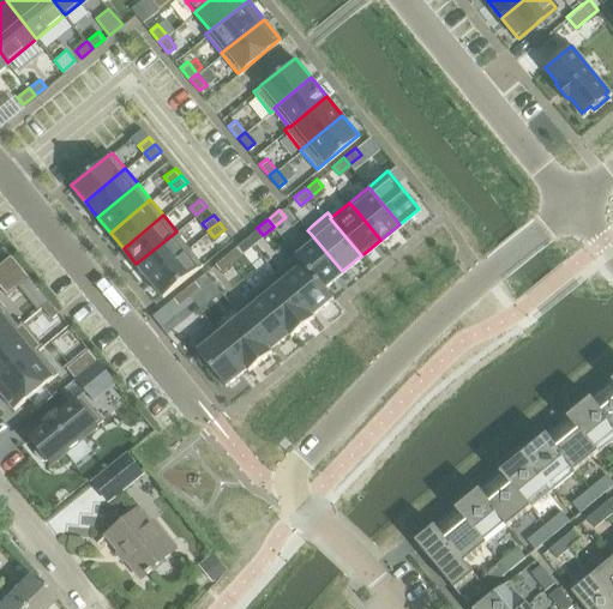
[(176,231),(136,264),(149,279),(188,246),(176,231)]
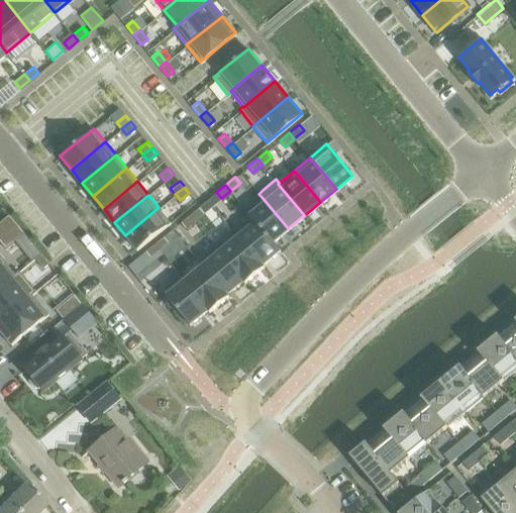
[(262,197),(245,210),(248,213),(279,249),(280,249),(273,240),(288,228),(262,197)]
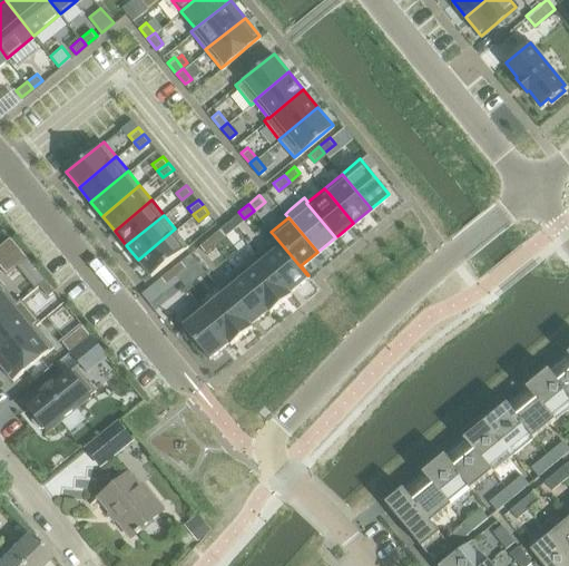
[(219,227),(209,235),(215,243),(225,234),(219,227)]
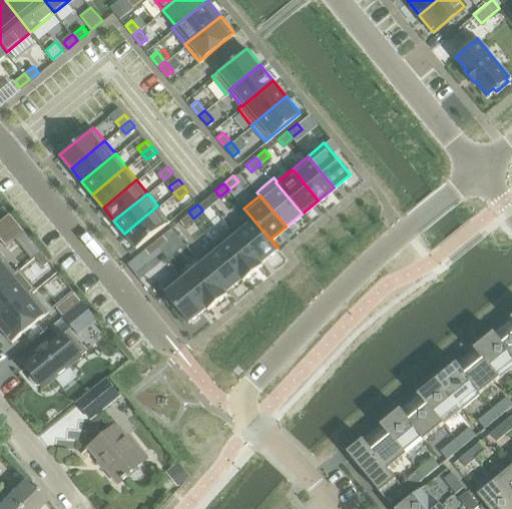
[(157,205),(124,233),(135,246),(169,219),(157,205)]
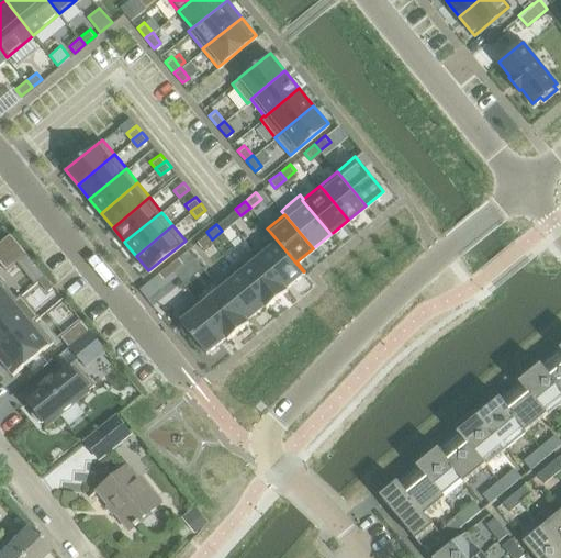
[(10,232),(0,238),(0,256),(18,242),(17,241),(10,232)]
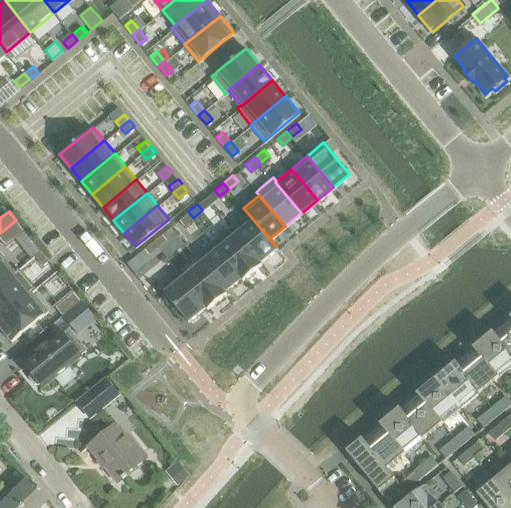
[(188,211),(178,219),(183,225),(193,218),(188,211)]
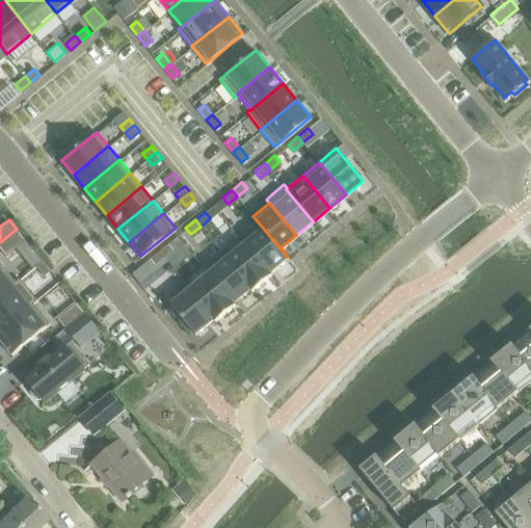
[(256,219),(238,234),(270,274),(271,273),(269,271),(287,257),(256,219)]
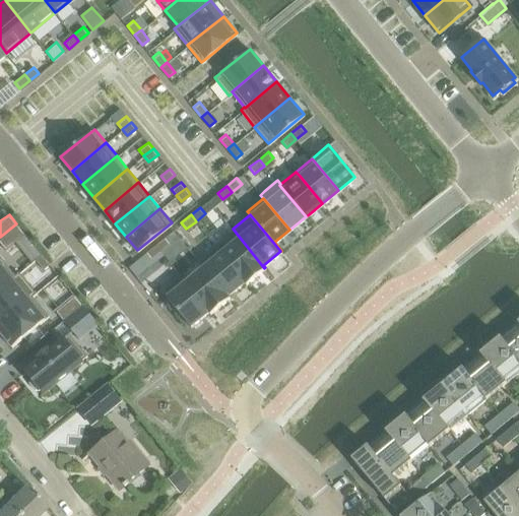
[(16,223),(0,237),(0,242),(5,248),(24,233),(16,223)]
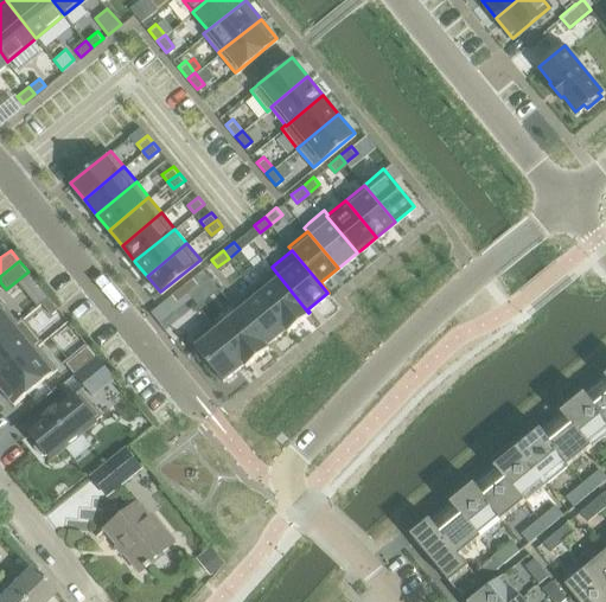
[(272,267),(250,285),(287,330),(298,321),(308,313),(272,267)]
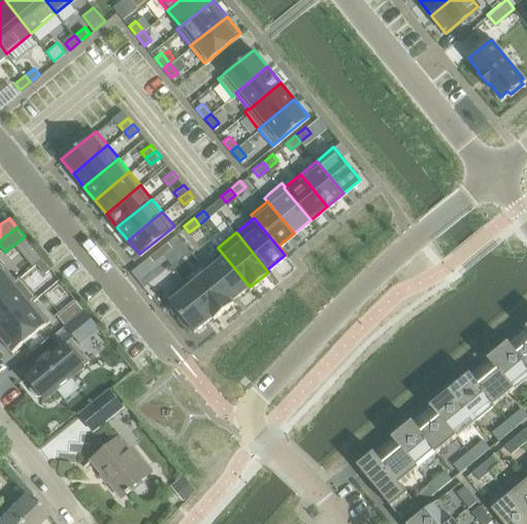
[(167,240),(158,248),(163,254),(172,247),(167,240)]
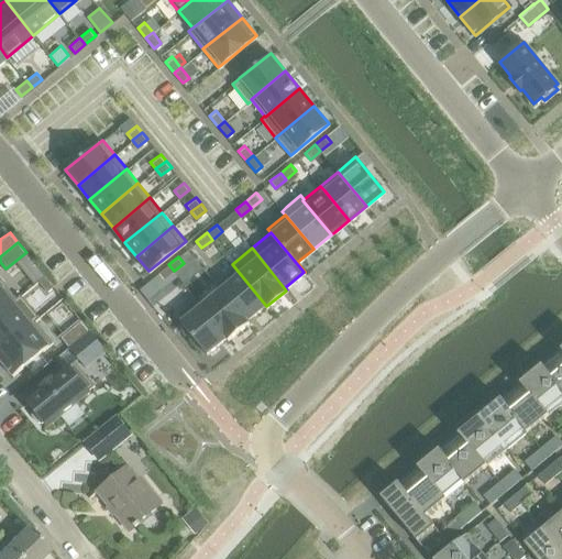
[(168,264),(157,273),(163,280),(174,271),(168,264)]
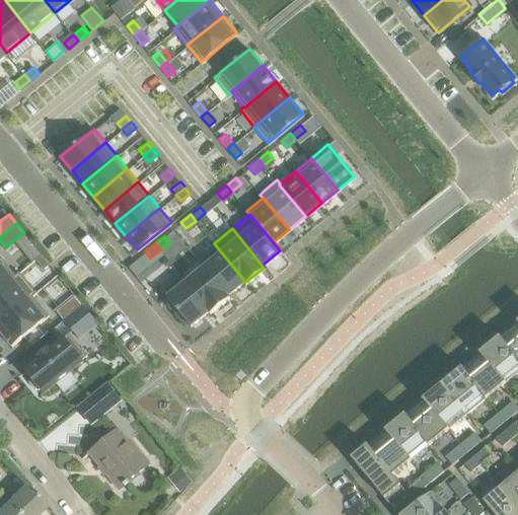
[(214,243),(196,259),(202,266),(203,265),(228,296),(229,296),(227,294),(243,281),(245,283),(245,282),(214,243)]
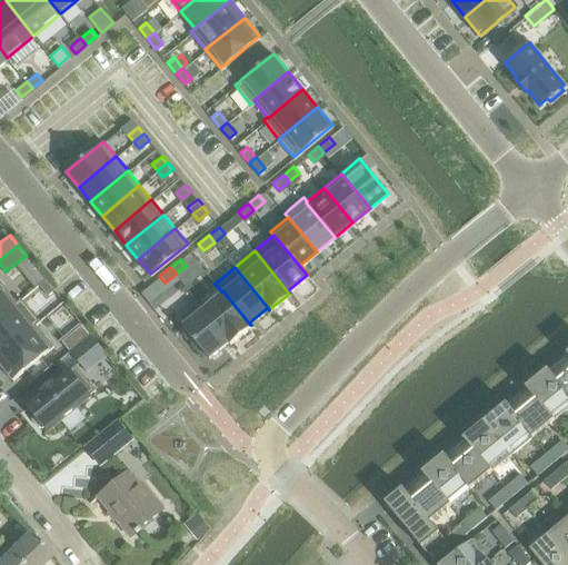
[(45,278),(38,284),(47,294),(53,288),(45,278)]
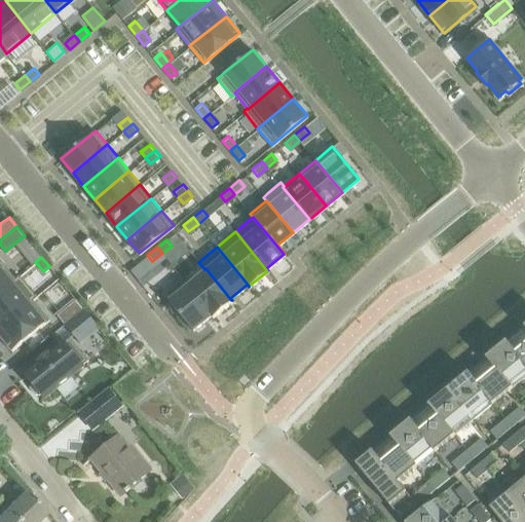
[(0,290),(15,277),(14,277),(0,258),(0,290)]
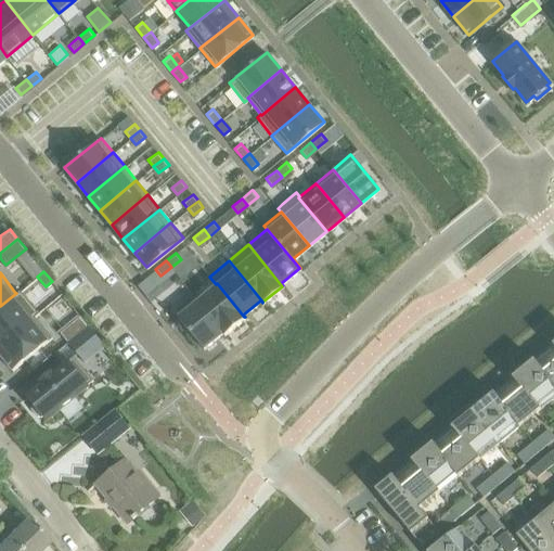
[(198,298),(197,299),(224,333),(239,321),(244,317),(217,283),(216,284),(198,298)]
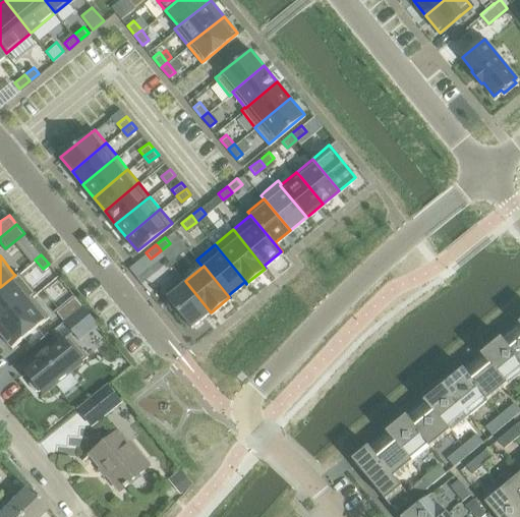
[(15,275),(0,287),(0,320),(32,295),(33,296),(36,292),(20,274),(18,271),(14,275),(15,275)]
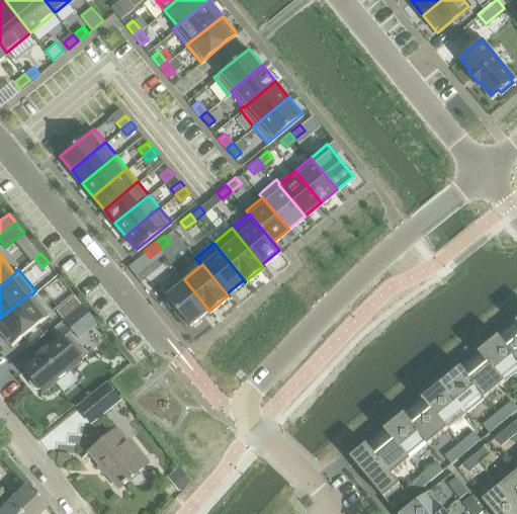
[(174,275),(159,287),(189,324),(197,318),(207,310),(208,312),(209,311),(184,279),(185,278),(179,271),(174,275)]
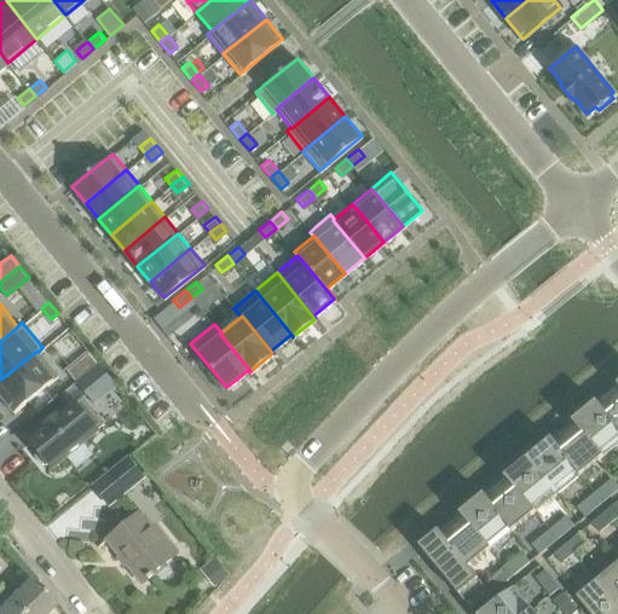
[(38,351),(0,380),(0,394),(13,411),(58,375),(39,352),(38,351)]
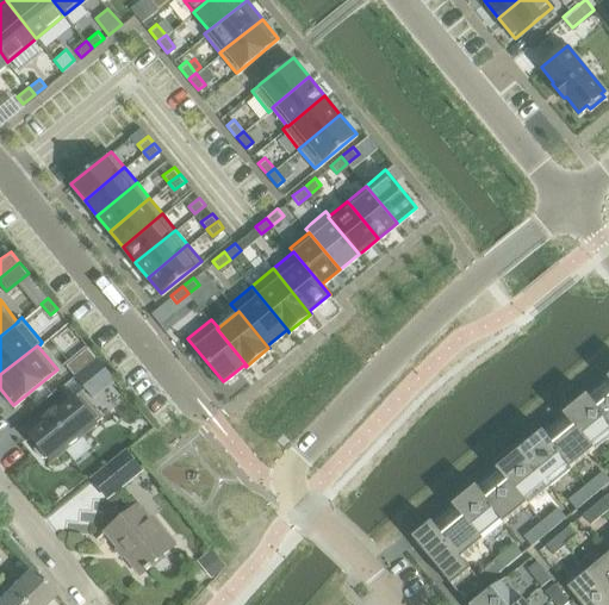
[(87,345),(64,363),(74,374),(95,355),(87,345)]
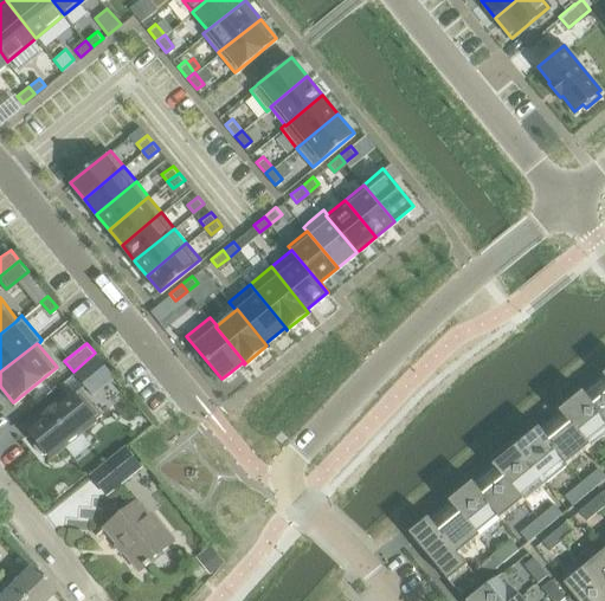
[(96,354),(73,372),(83,382),(96,372),(104,364),(96,354)]
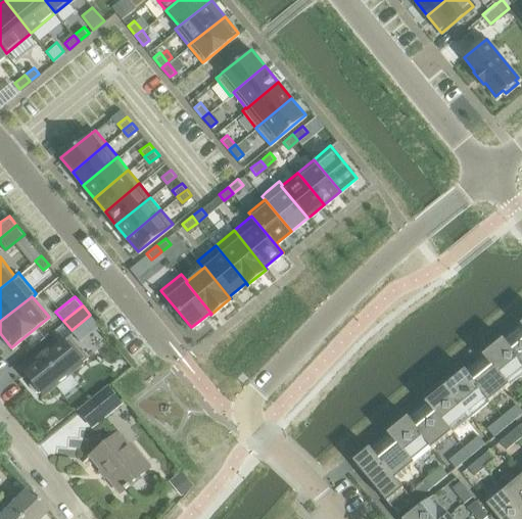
[(90,315),(83,321),(89,329),(96,322),(90,315)]
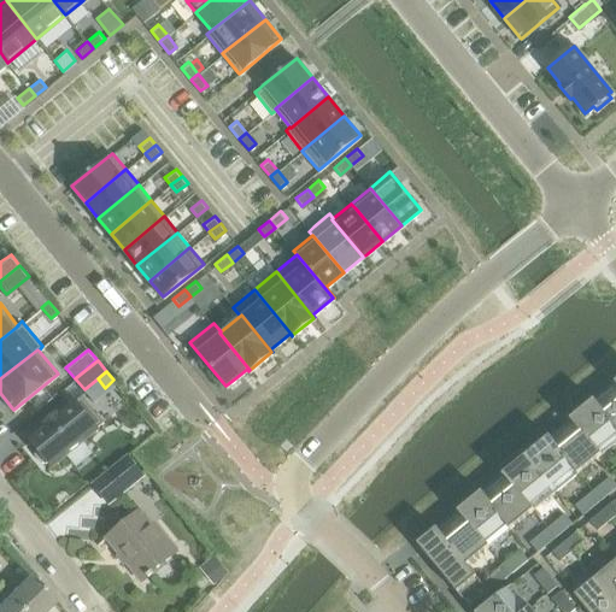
[(615,427),(615,381),(614,378),(591,396),(615,427)]
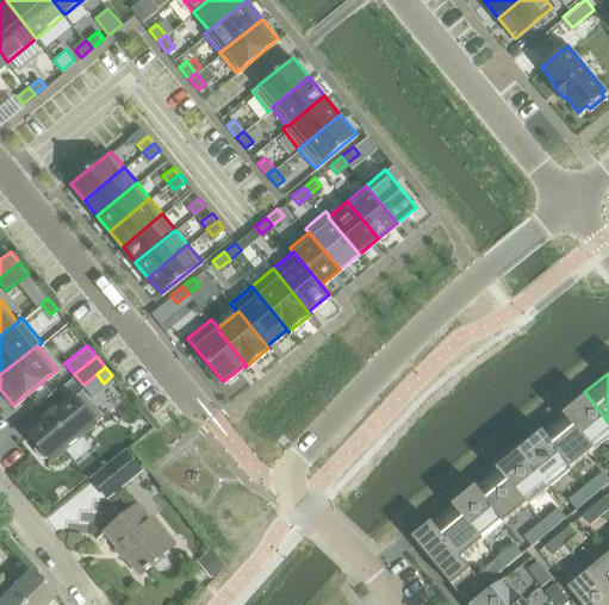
[(44,419),(29,432),(36,442),(33,447),(41,455),(47,455),(50,459),(101,416),(80,390),(58,407),(57,406),(42,418),(44,419)]
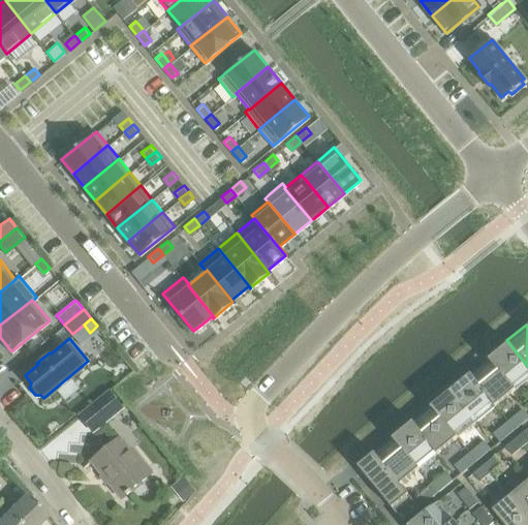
[(527,366),(506,340),(488,356),(514,388),(527,374),(527,366)]
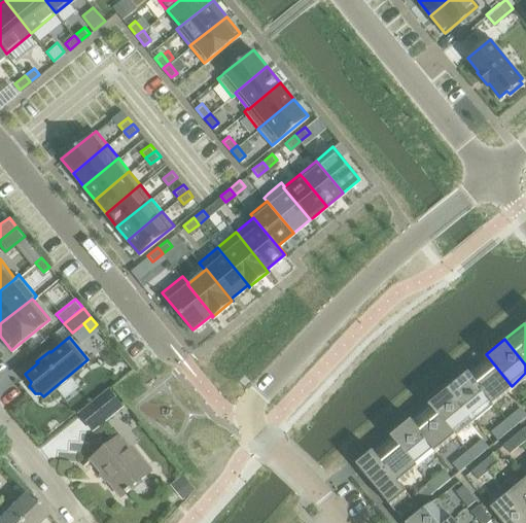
[(492,402),(512,386),(486,354),(466,371),(492,402)]
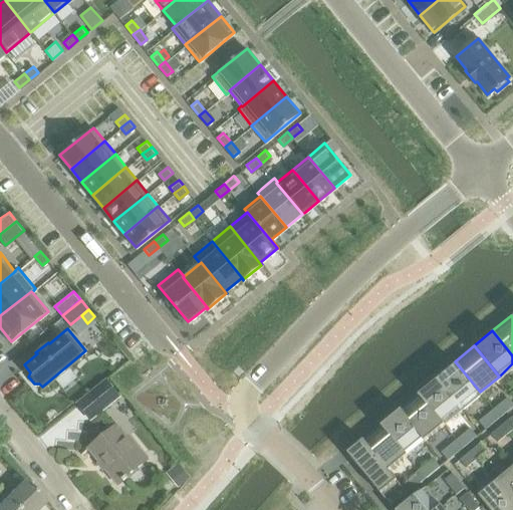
[(461,407),(480,392),(455,361),(436,376),(461,407)]
